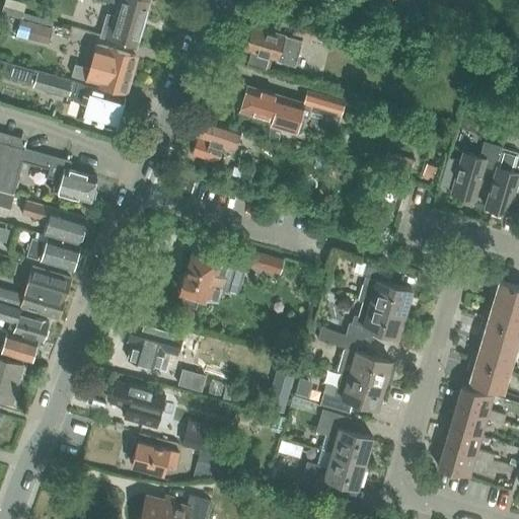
[(110,0),(119,2),(115,16),(105,13),(99,34),(136,45),(148,0),(110,0)]
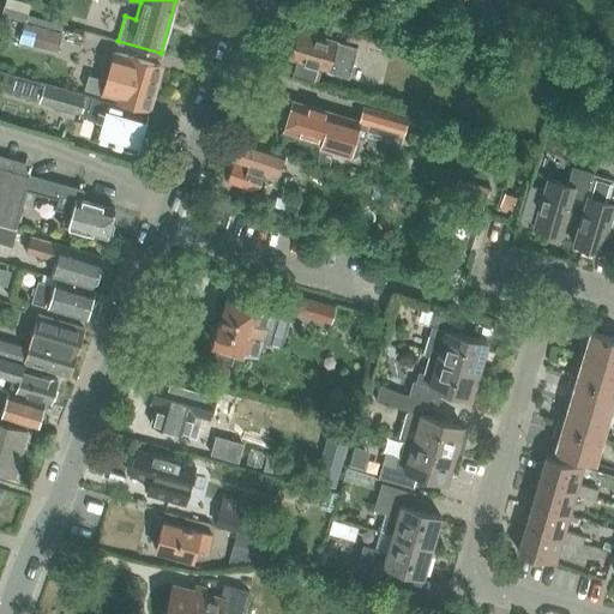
[(6,7),(4,16),(26,22),(29,13),(6,7)]
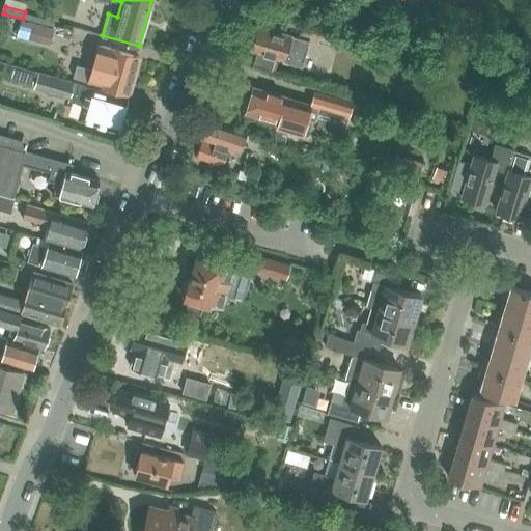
[(49,48),(54,29),(21,20),(18,31),(26,34),(25,40),(49,48)]
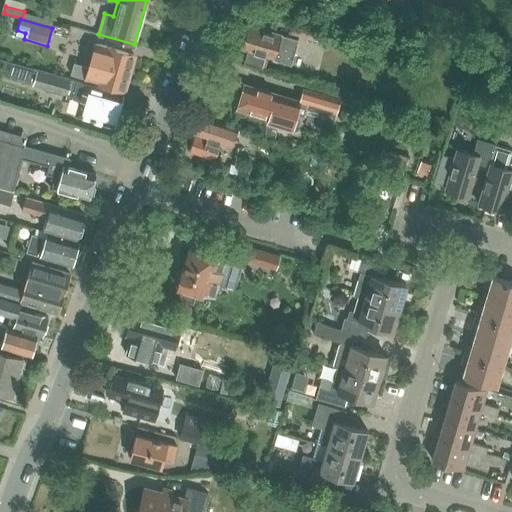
[(288,64),(295,39),(249,25),(242,48),(248,50),(244,63),(261,68),(264,56),(288,64)]
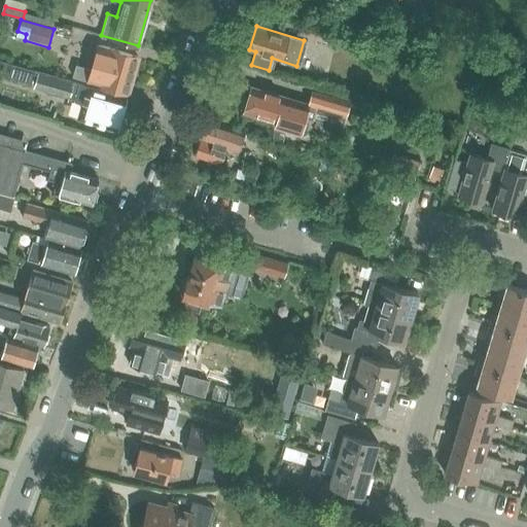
[(94,64),(133,75),(138,57),(99,45),(94,64)]
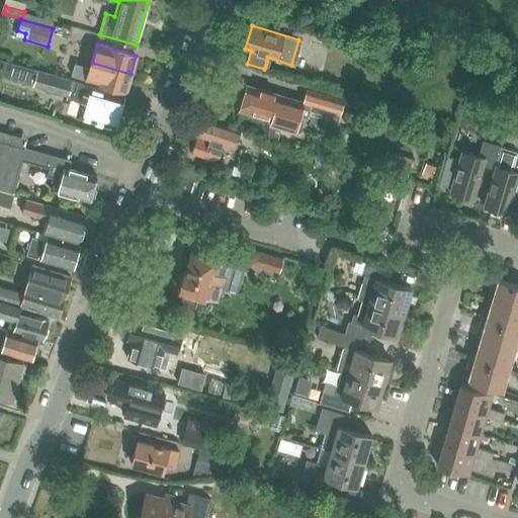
[(37,71),(14,63),(10,76),(33,83),(32,85),(32,87),(67,98),(72,99),(71,101),(80,103),(77,116),(114,127),(123,95),(73,80),(37,69),(37,71)]
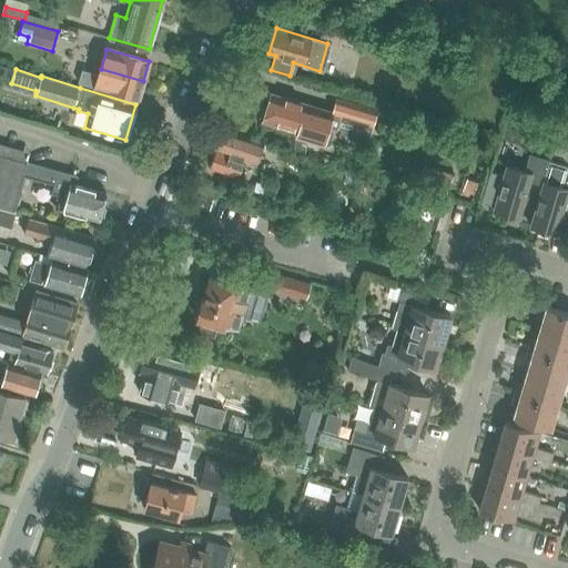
[(138,100),(143,81),(101,69),(100,74),(90,72),(87,82),(97,85),(95,88),(138,100)]
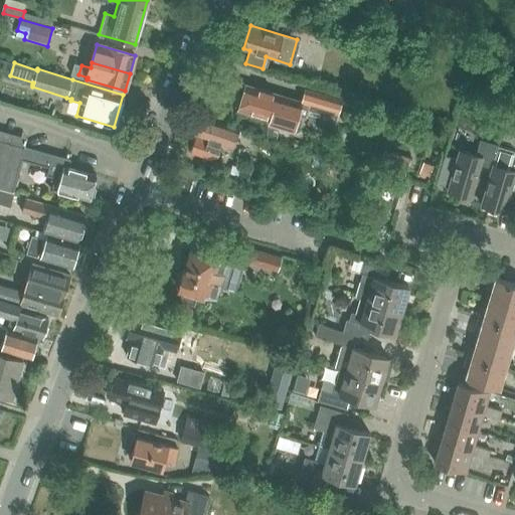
[(301,102),(277,95),(277,94),(245,84),(237,112),(267,121),(266,125),(292,132),(300,105),(335,115),(339,101),(304,91),(301,102)]
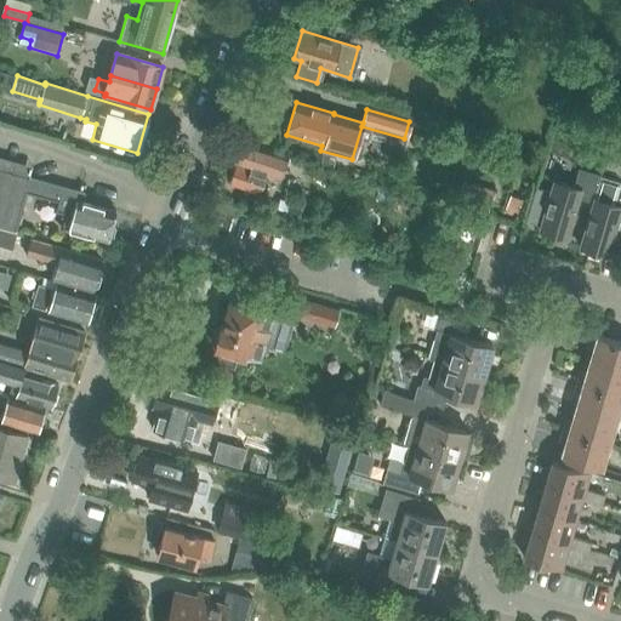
[(592,102),(587,118),(607,123),(611,108),(592,102)]
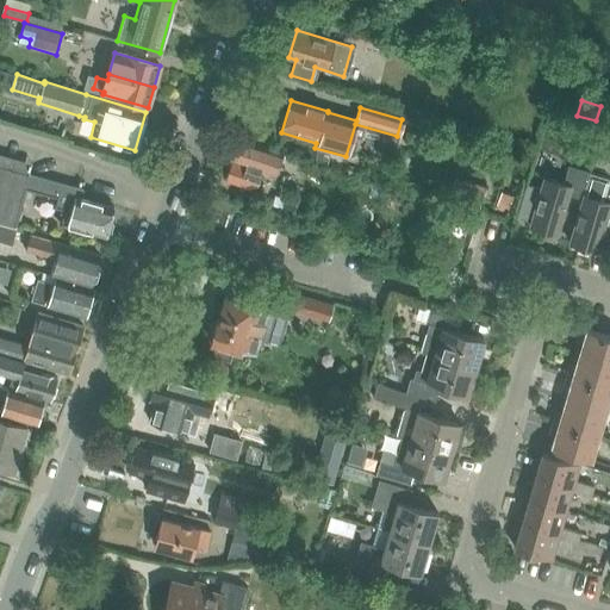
[(269,172),(277,150),(229,134),(222,156),(231,160),(225,180),(255,190),(262,169),(269,172)]
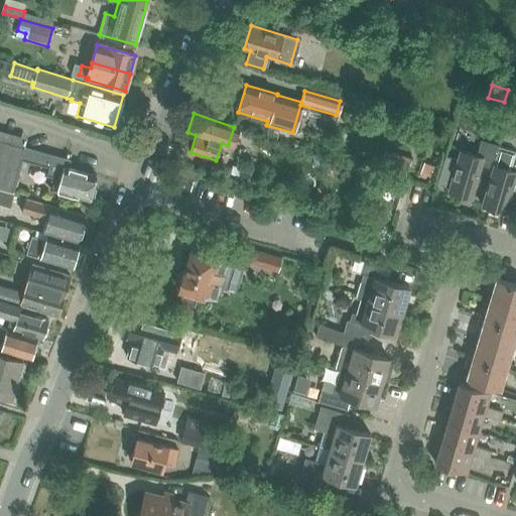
[(0,184),(13,188),(21,160),(46,167),(44,176),(53,178),(50,188),(89,201),(96,175),(69,167),(74,150),(0,130),(0,184)]
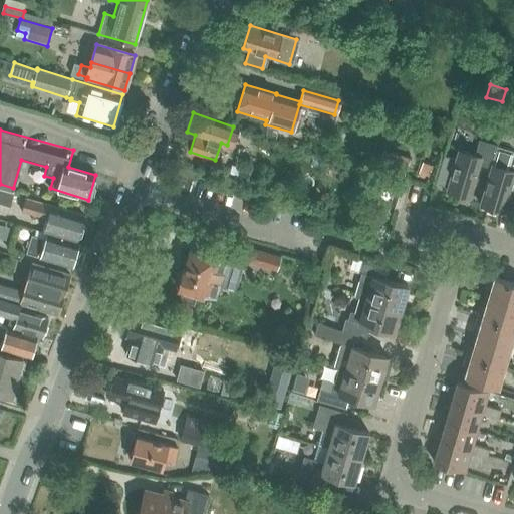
[(445,156),(436,184),(447,187),(447,191),(469,198),(479,165),(491,169),(492,165),(497,146),(479,141),(475,155),(458,151),(456,160),(445,156)]
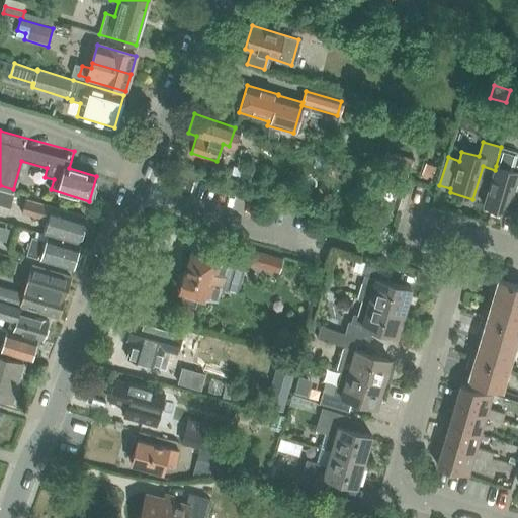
[(495,170),(484,206),(507,213),(516,180),(517,180),(517,155),(517,156),(517,154),(517,151),(501,147),(496,166),(495,170)]
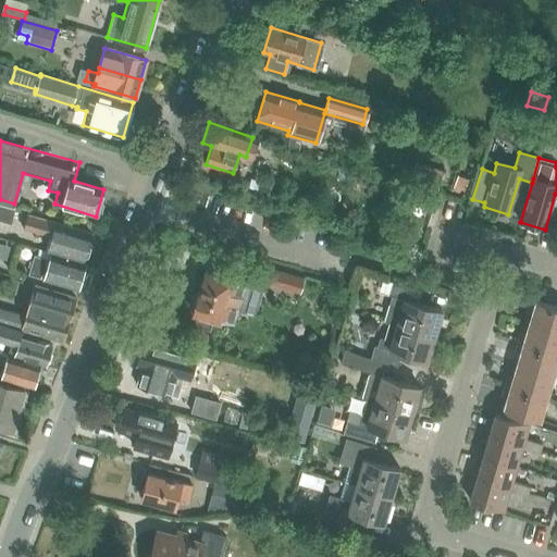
[(416,162),(410,181),(437,189),(444,172),(416,162)]
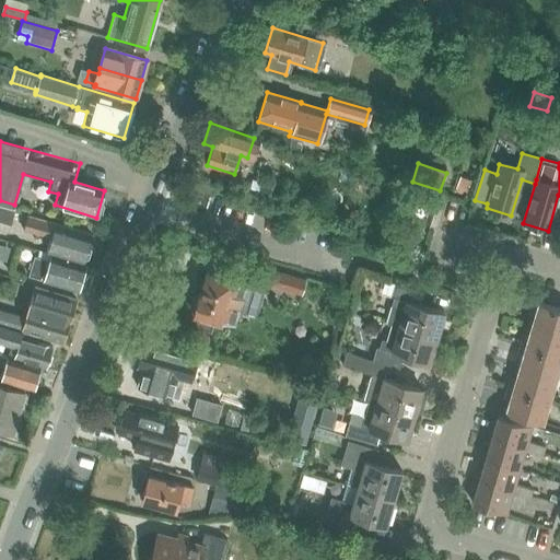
[(269,200),(273,186),(253,181),(248,195),(269,200)]
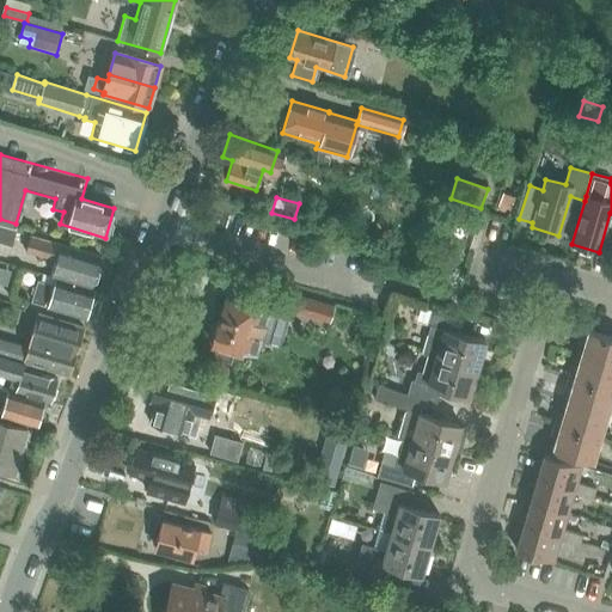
[(0,242),(12,245),(16,232),(0,226),(0,242)]
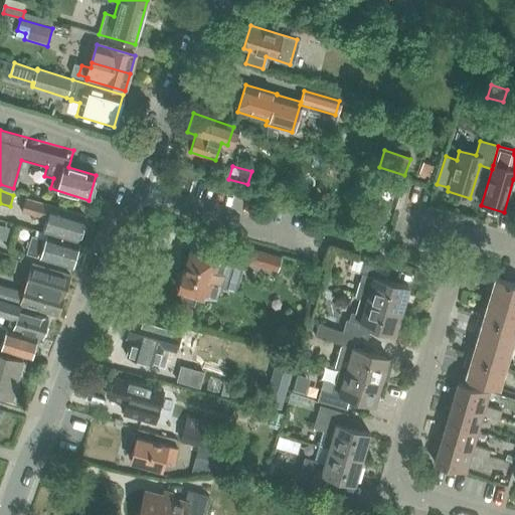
[(44,231),(76,240),(81,237),(83,229),(80,225),(83,215),(26,199),(23,211),(48,218),(44,231)]
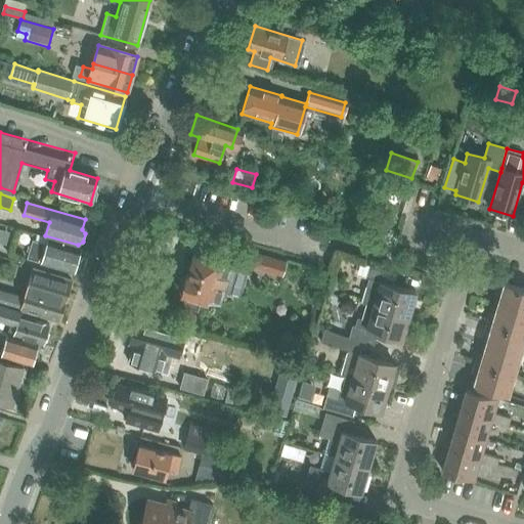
[(46,244),(34,241),(30,238),(25,258),(73,272),(80,249),(48,239),(46,244)]
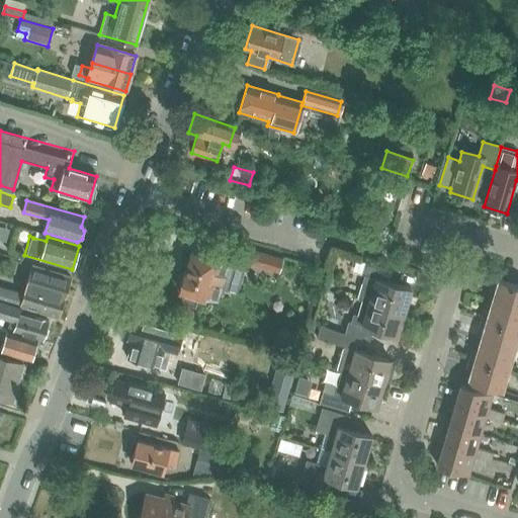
[(242,247),(239,259),(278,270),(282,259),(265,254),(242,247)]
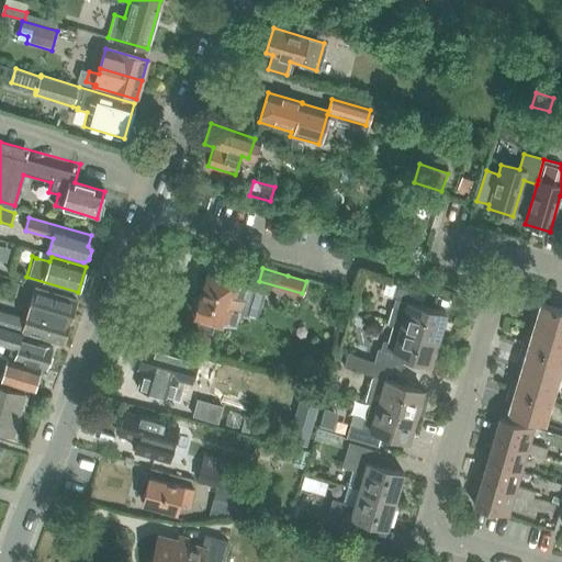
[(257,317),(265,291),(233,281),(233,279),(208,272),(200,294),(193,298),(190,306),(193,312),(193,314),(198,315),(195,326),(211,332),(214,321),(221,323),(221,321),(235,325),(239,312),(257,317)]
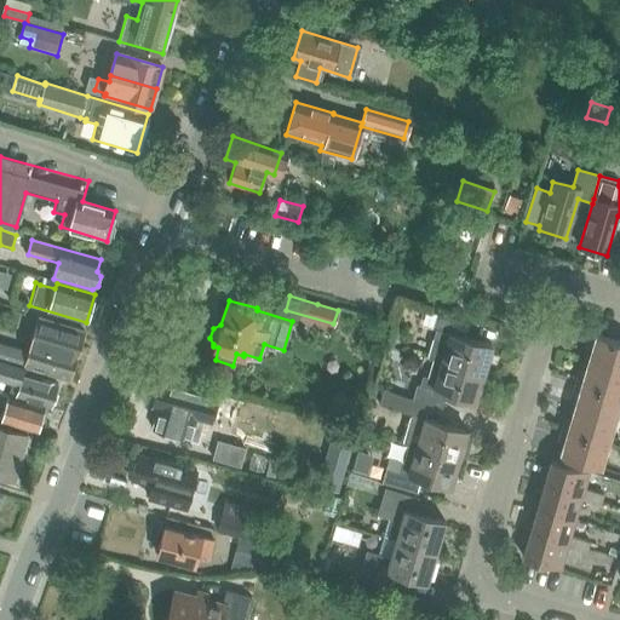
[(483,373),(492,345),(464,337),(468,323),(437,314),(432,329),(436,331),(430,359),(434,360),(483,373)]
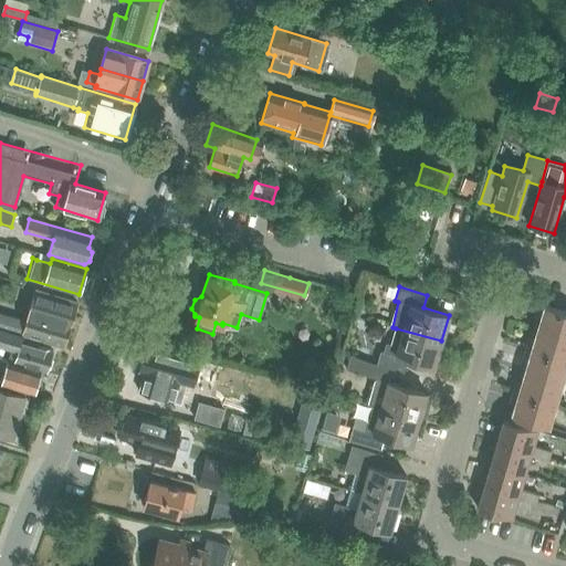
[(0,327),(63,346),(76,302),(35,290),(27,321),(1,313),(0,315),(0,327)]
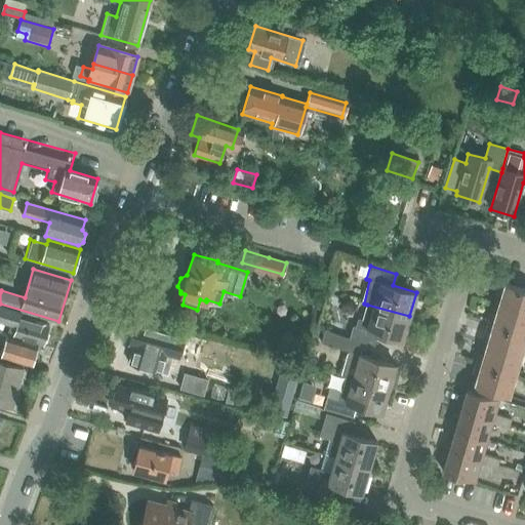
[(498,305),(524,312),(524,289),(499,282),(496,292),(501,293),(498,305)]
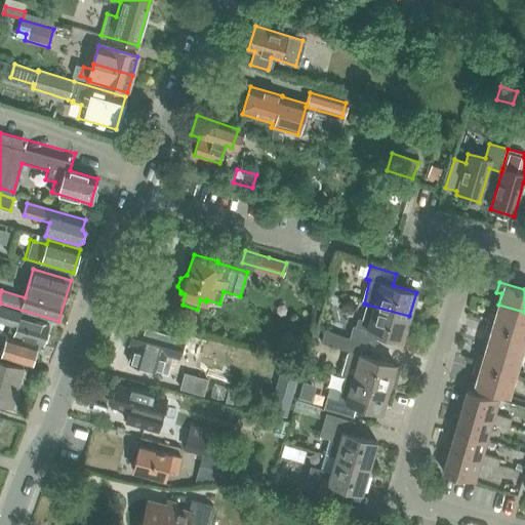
[(42,346),(48,325),(19,316),(21,312),(10,308),(0,304),(0,332),(13,336),(38,344),(42,346)]
